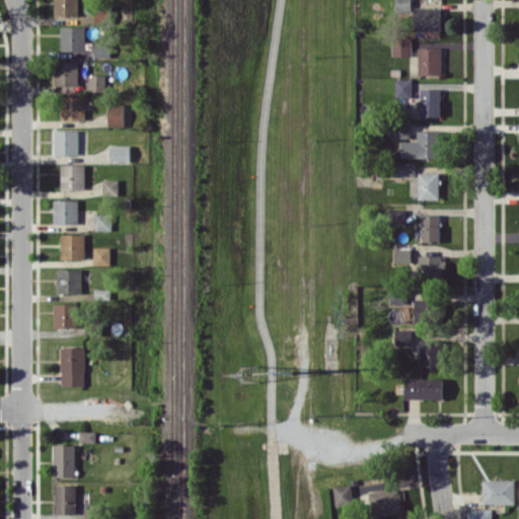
[(53,0),(54,16),(78,15),(77,0),(53,0)]
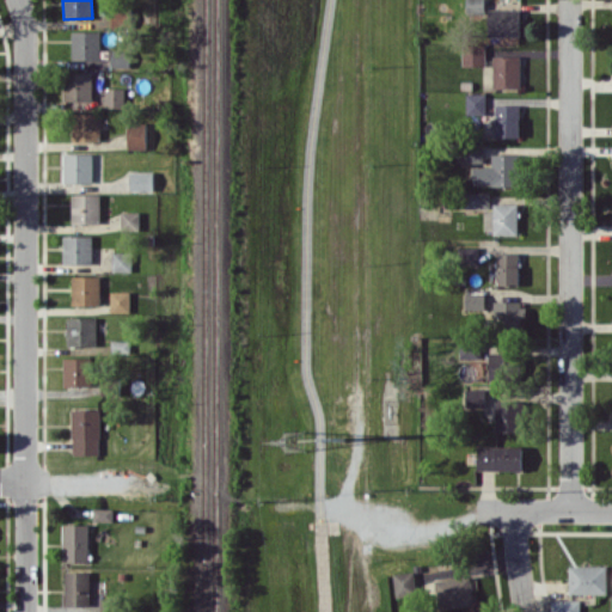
[(466,0),(466,13),(485,12),(485,0),(466,0)]
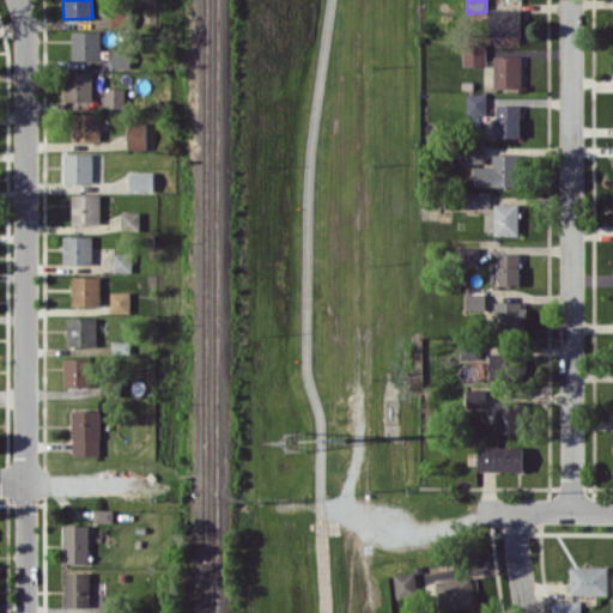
[(522,8),(490,8),(490,36),(522,35),(522,8)]
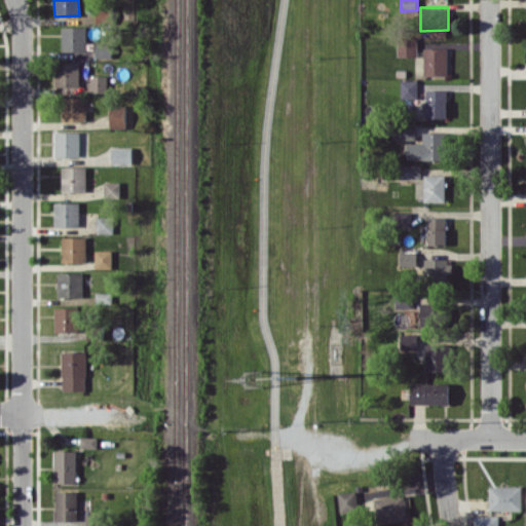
[(61,50),(86,51),(86,27),(62,26),(61,50)]
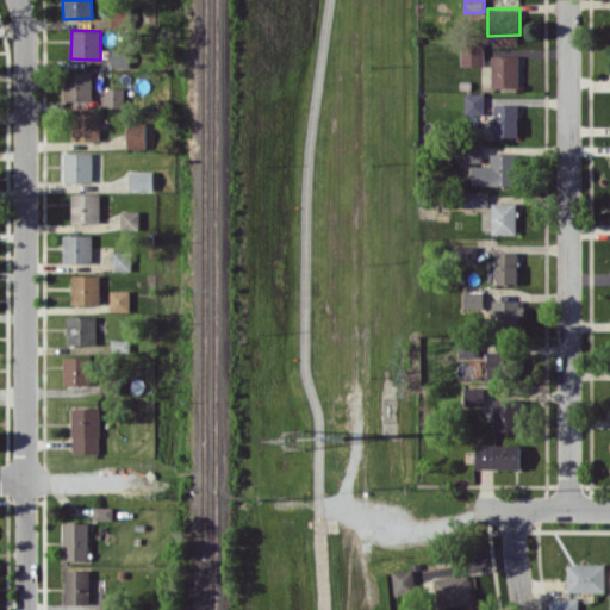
[(485,66),(484,43),(461,44),(461,66),(485,66)]
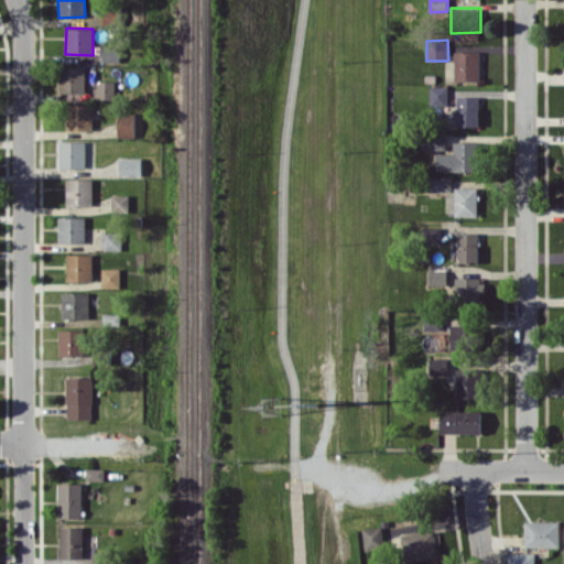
[(119,62),(119,46),(101,46),(101,62),(119,62)]
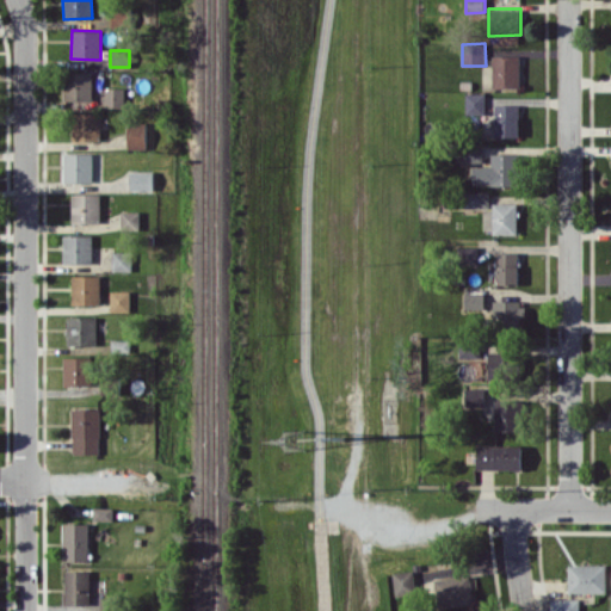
[(520,87),(520,56),(493,56),(493,87),(520,87)]
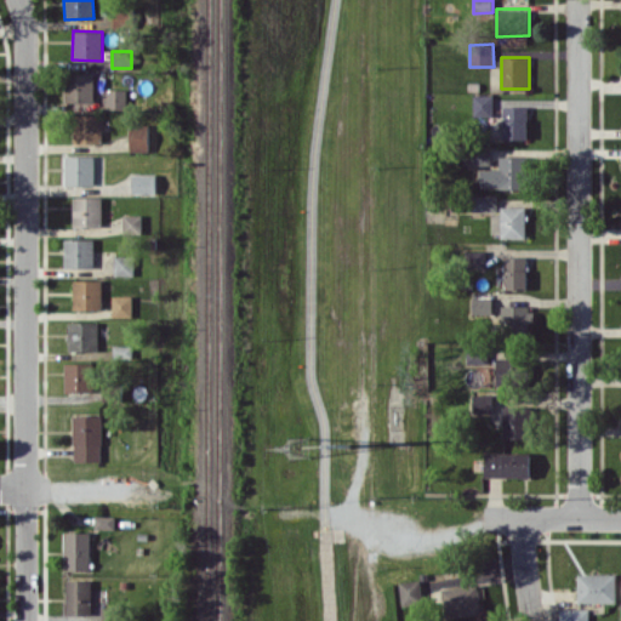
[(63,102),(92,102),(93,73),(64,72),(63,102)]
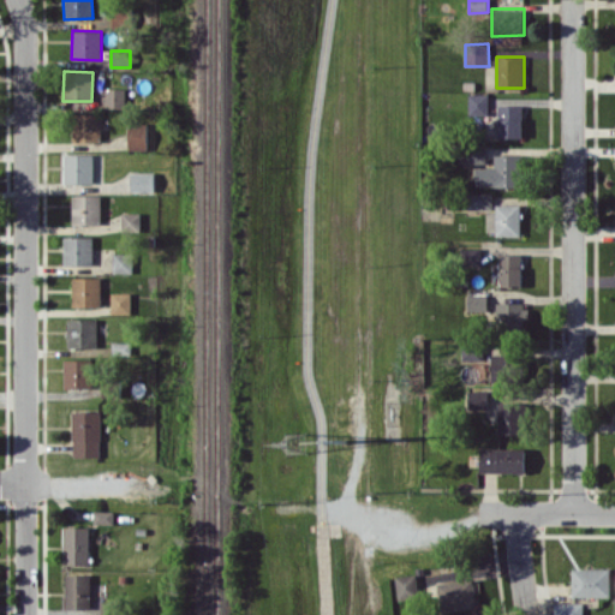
[(105,108),(125,107),(125,88),(105,88),(105,108)]
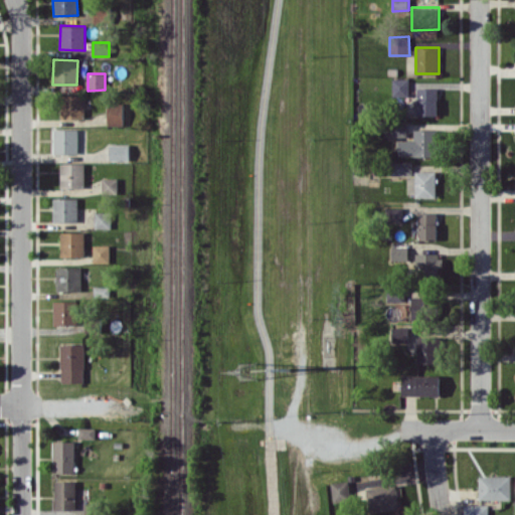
[(409,96),(409,78),(392,78),(392,97),(409,96)]
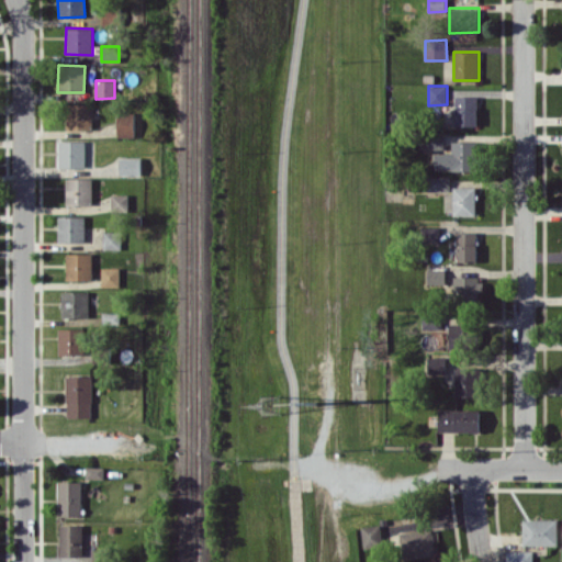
[(456,125),(478,125),(478,96),(456,96),(456,125)]
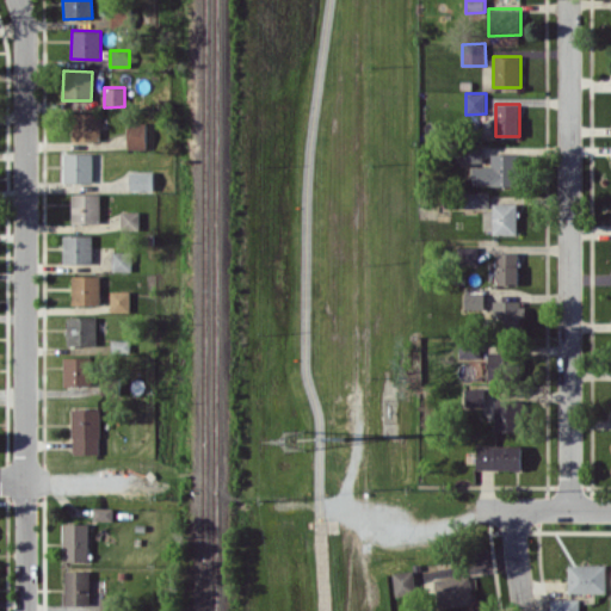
[(71,141),(99,141),(99,112),(71,112),(71,141)]
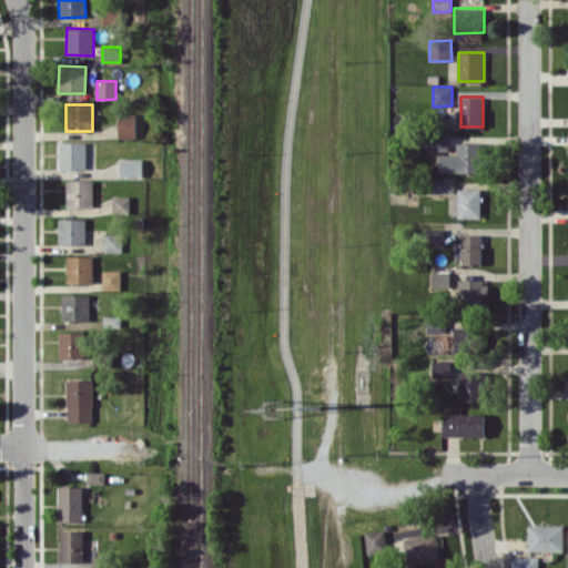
[(118,138),(135,138),(135,114),(118,114),(118,138)]
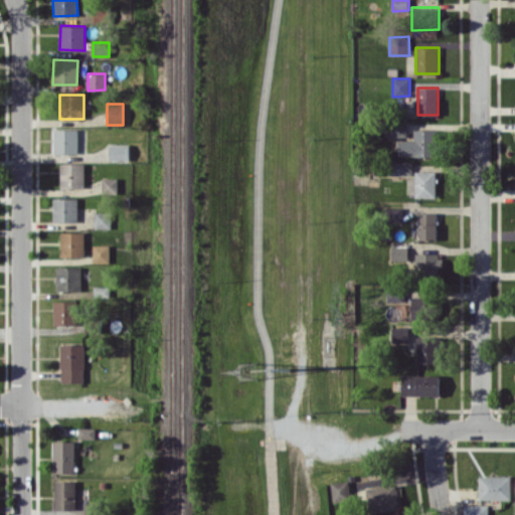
[(406,137),(406,121),(389,121),(388,137),(406,137)]
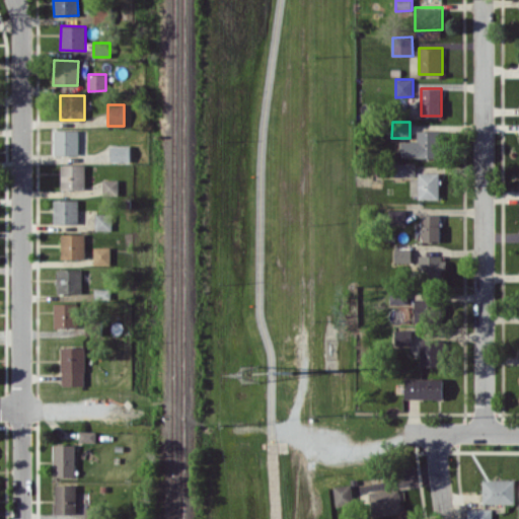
[(77,154),(77,130),(53,130),(54,154),(77,154)]
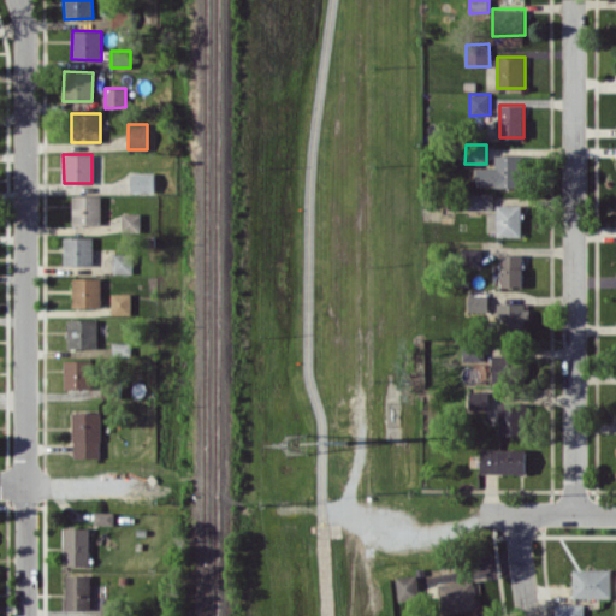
[(521,155),(496,155),(495,167),(477,167),(477,187),(521,187),(521,155)]
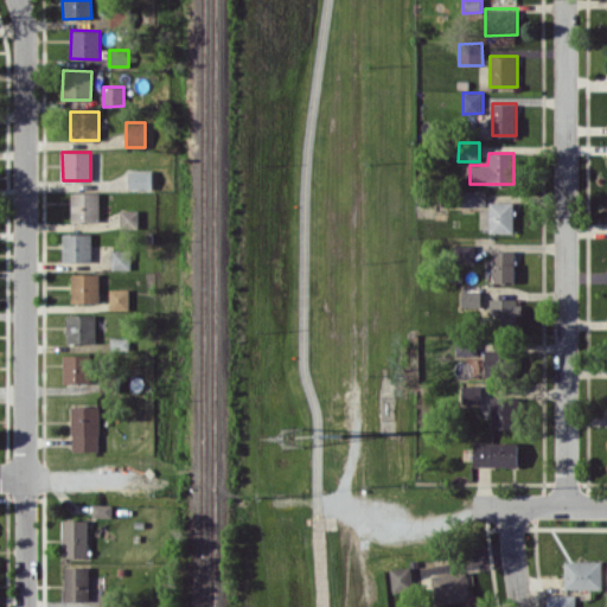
[(129,171),(129,189),(152,189),(152,170),(129,171)]
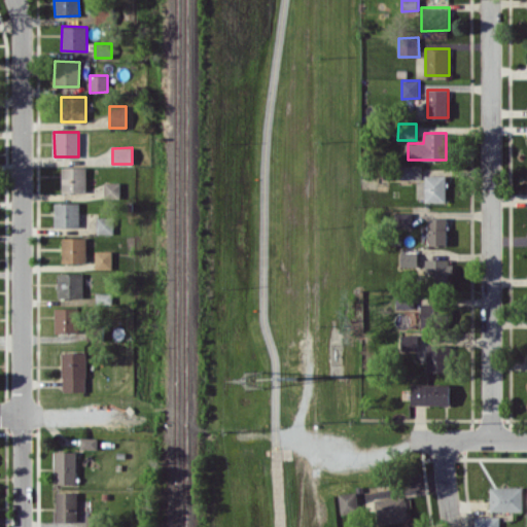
[(421,165),(400,166),(400,179),(421,179),(421,165)]
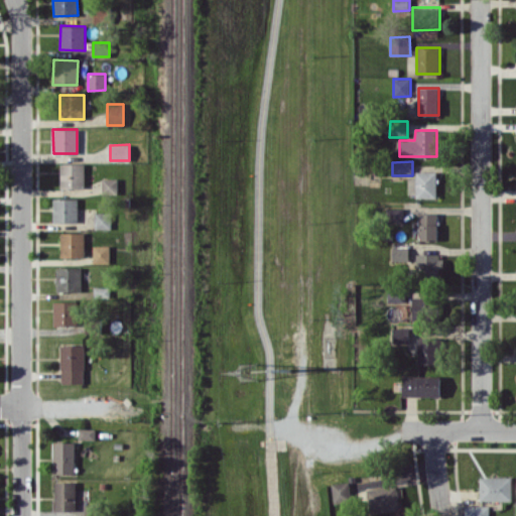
[(85,164),(59,163),(59,188),(84,188),(85,164)]
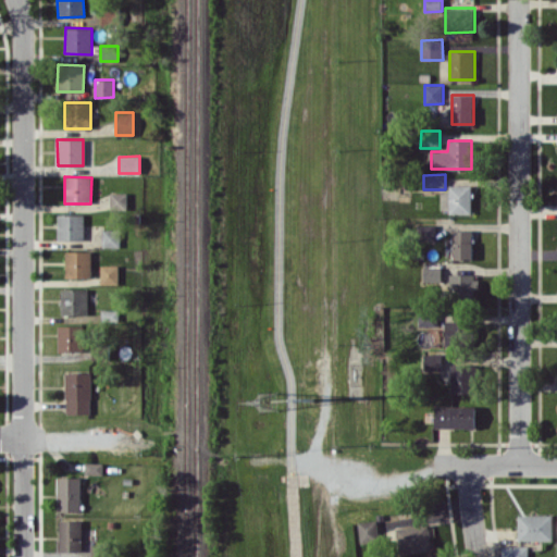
[(471,185),(448,185),(448,190),(441,190),(441,212),(471,212),(471,185)]
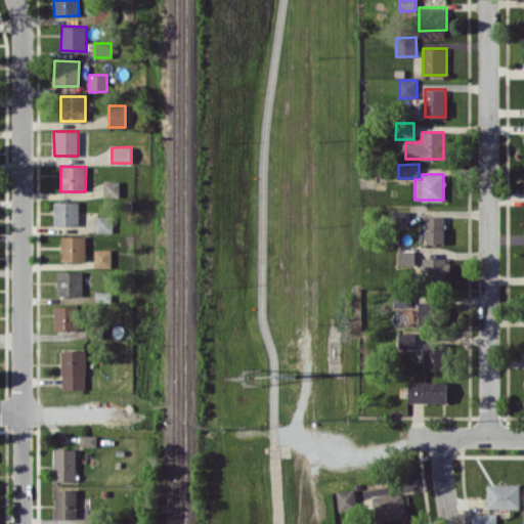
[(102,195),(119,197),(120,181),(103,180),(102,195)]
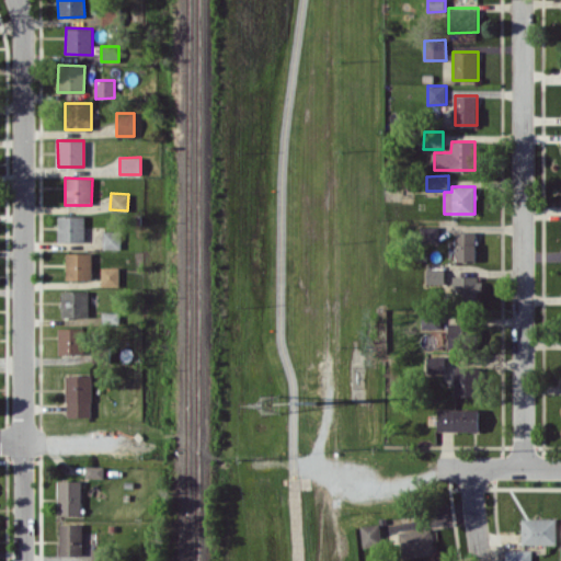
[(83,216),(58,216),(57,241),(83,242),(83,216)]
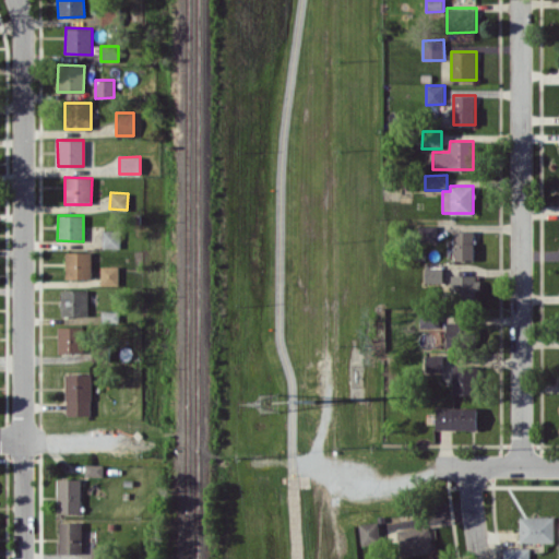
[(437,241),(437,225),(419,226),(420,241),(437,241)]
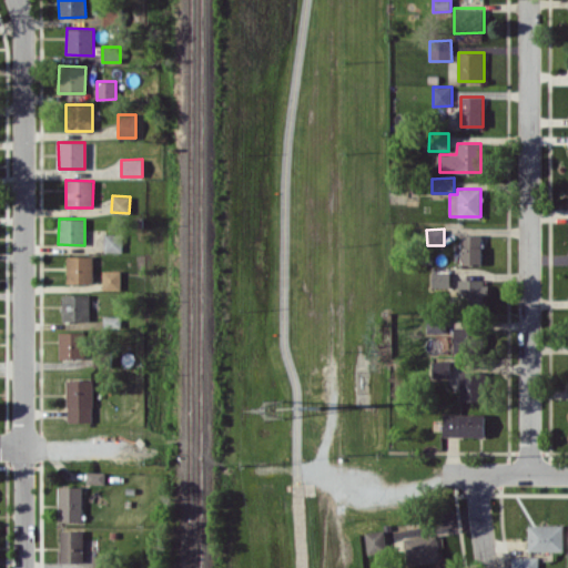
[(103,252),(122,252),(122,234),(103,234),(103,252)]
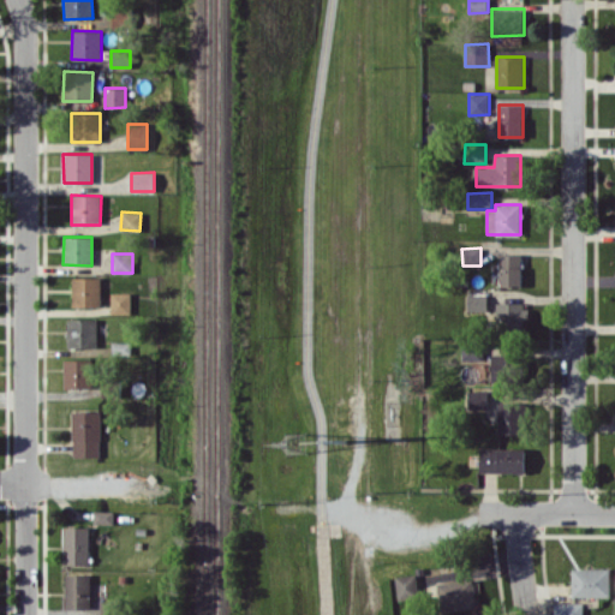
[(521,254),(500,254),(500,286),(521,287),(521,254)]
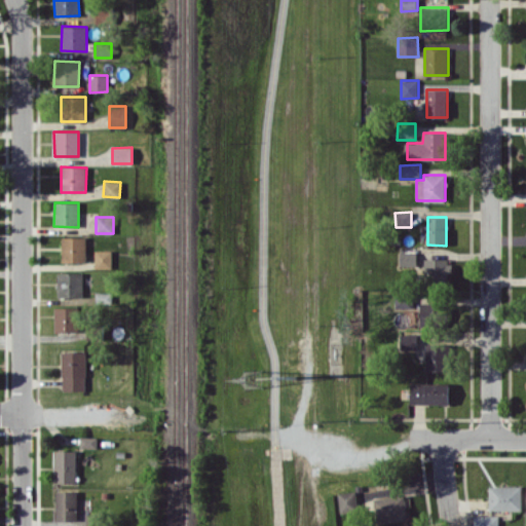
[(86,237),(62,236),(62,262),(85,262),(86,237)]
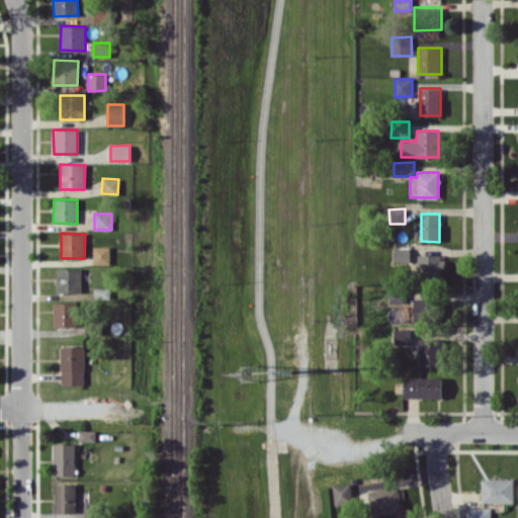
[(109,264),(109,246),(93,246),(93,263),(109,264)]
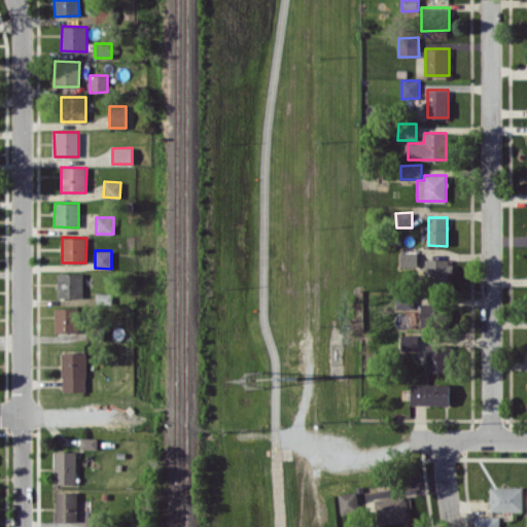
[(400,252),(400,267),(417,266),(417,252),(400,252)]
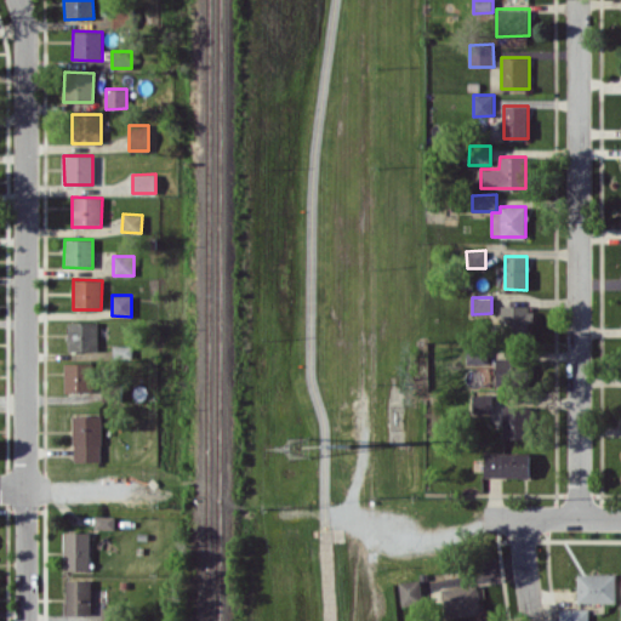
[(502,335),(533,334),(533,305),(501,306),(502,335)]
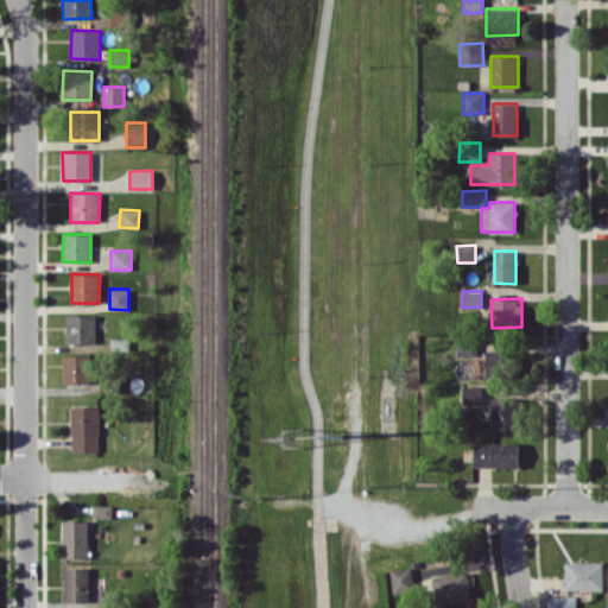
[(95,315),(67,315),(67,343),(95,343),(95,315)]
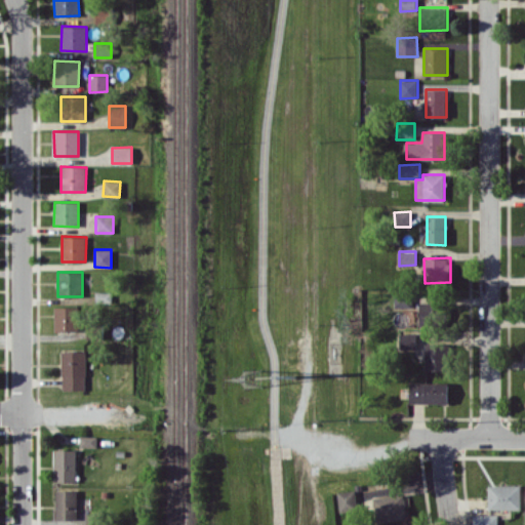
[(394,291),(395,308),(411,307),(411,291),(394,291)]
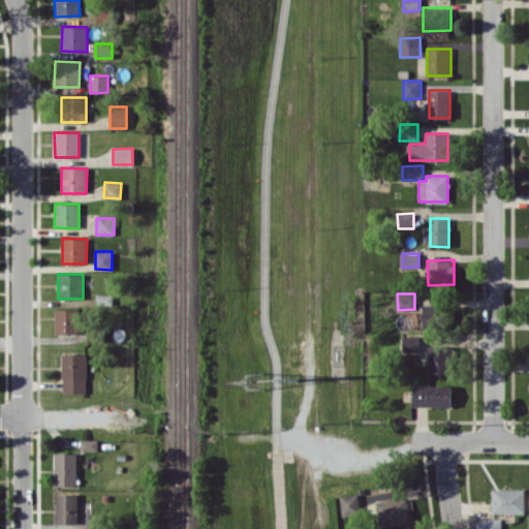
[(441,328),(442,304),(423,304),(423,327),(441,328)]
